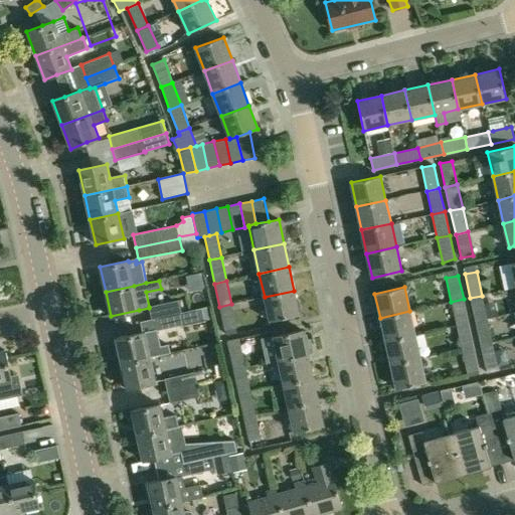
[(294,291),(265,297),(270,321),(299,315),(294,291)]
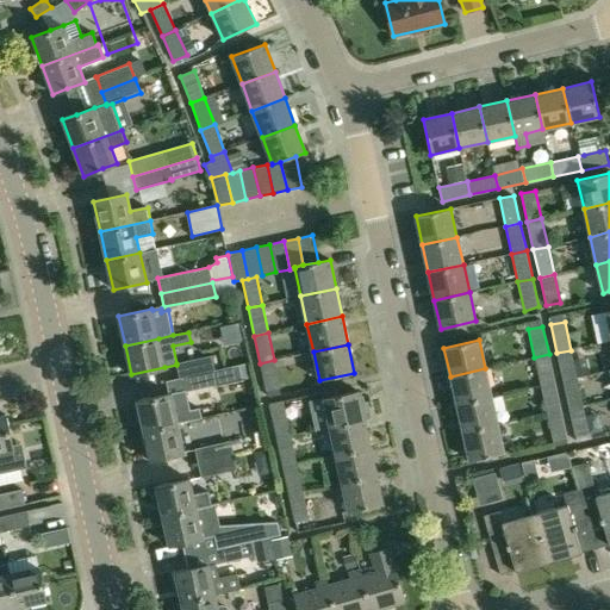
[(571,350),(556,353),(562,381),(577,378),(571,350)]
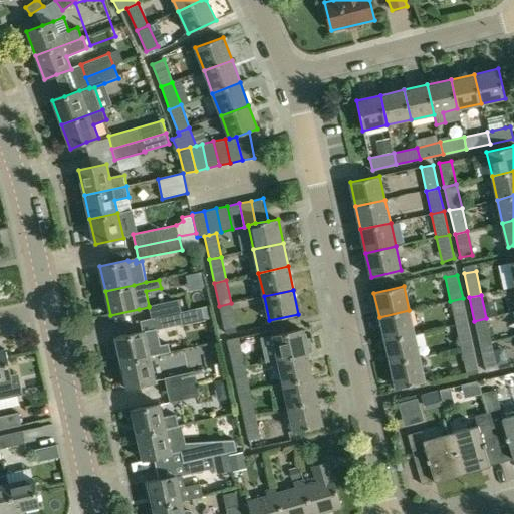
[(463,298),(450,301),(455,324),(468,321),(463,298)]
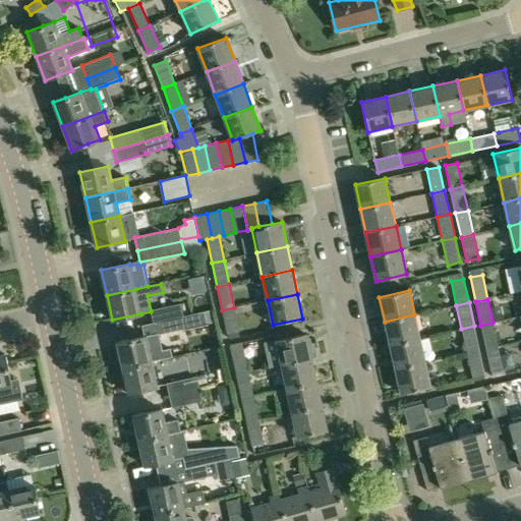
[(181,304),(151,310),(151,311),(154,324),(183,317),(183,316),(181,304)]
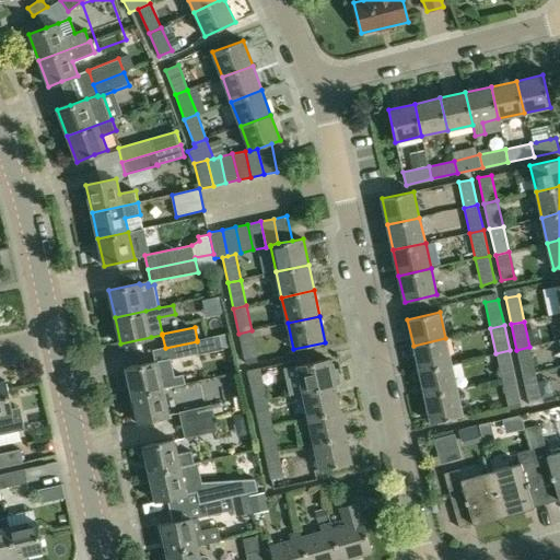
[(252,330),(238,334),(244,359),(257,357),(252,330)]
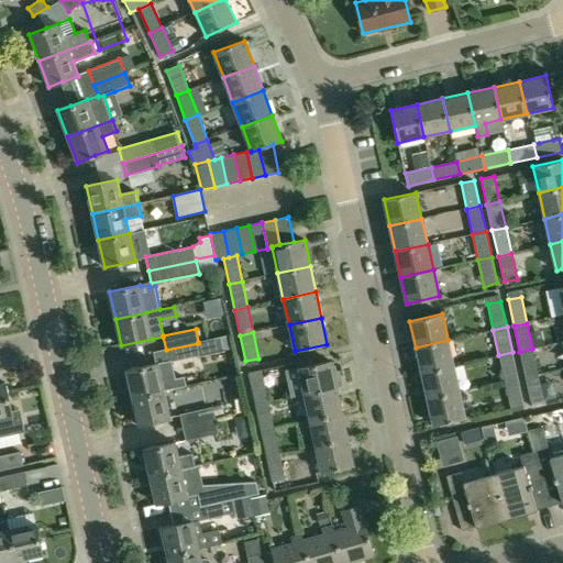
[(448,340),(416,348),(421,373),(454,365),(448,340)]
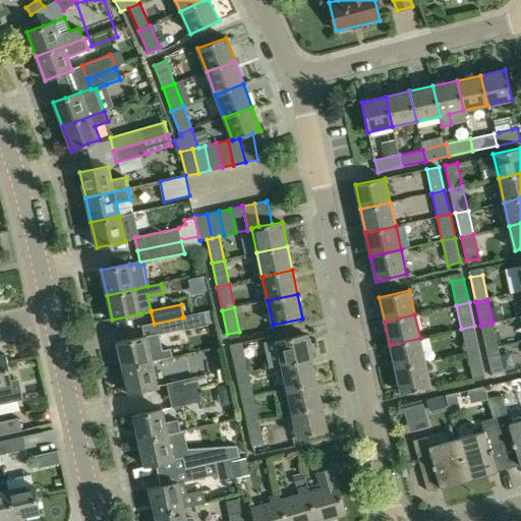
[(183,317),(154,324),(156,334),(156,335),(160,334),(185,329),(185,328),(183,317)]
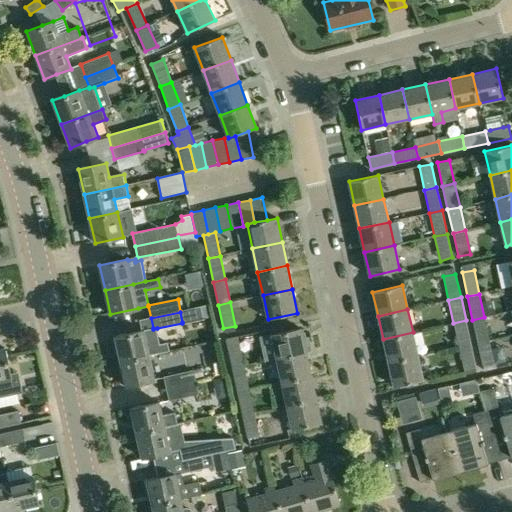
[(484,317),(472,320),(477,343),(489,341),(484,317)]
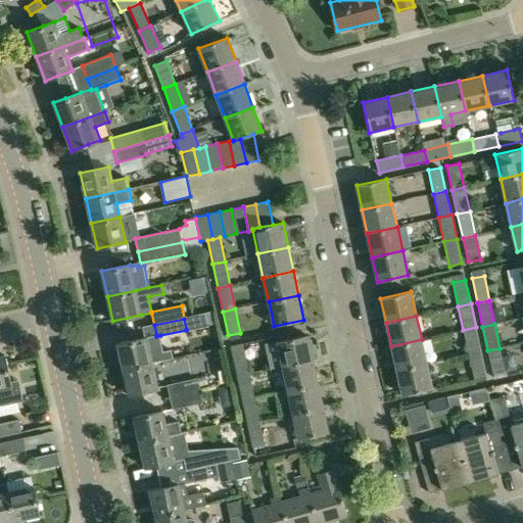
[(476,327),(463,330),(469,354),(481,351),(476,327)]
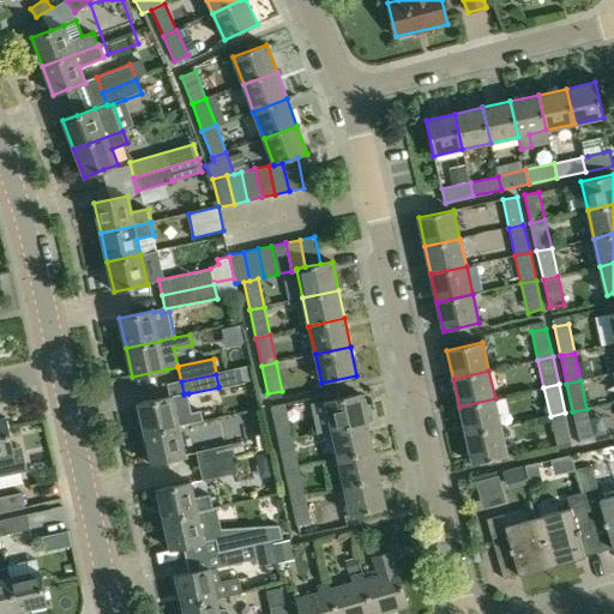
[(136,407),(134,410),(136,420),(139,422),(142,422),(144,431),(144,433),(178,426),(204,421),(202,410),(193,413),(188,393),(184,395),(184,393),(172,396),(138,403),(138,405),(136,407)]
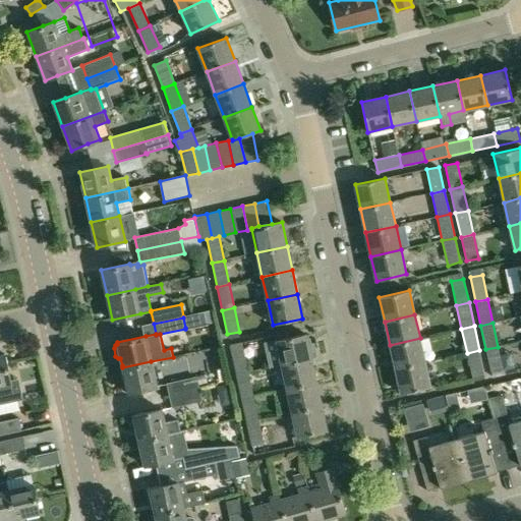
[(306,334),(277,340),(282,364),(311,358),(317,357),(314,344),(308,345),(306,334)]
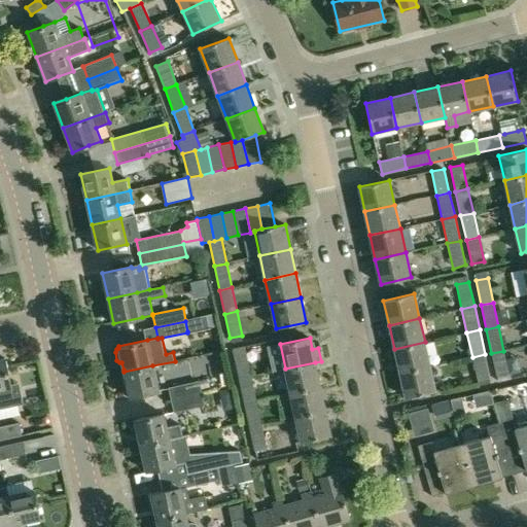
[(425,342),(394,349),(399,373),(430,366),(425,342)]
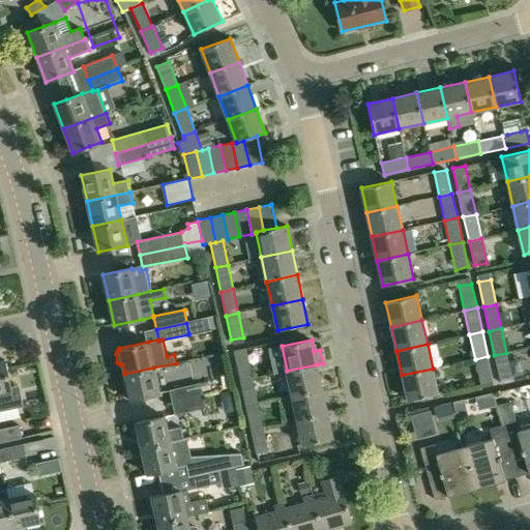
[(246,353),(234,356),(240,380),(252,378),(246,353)]
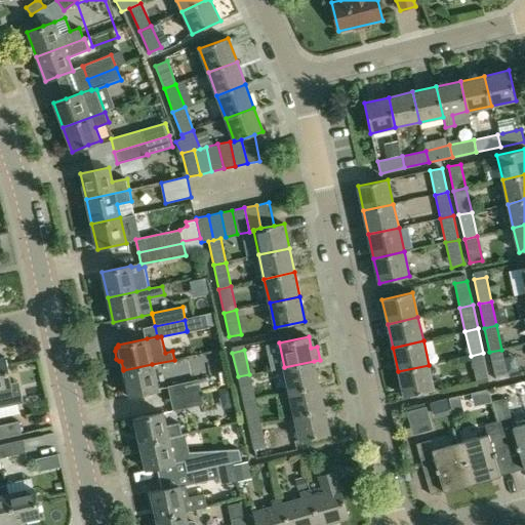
[(501,350),(489,352),(495,375),(507,373),(501,350)]
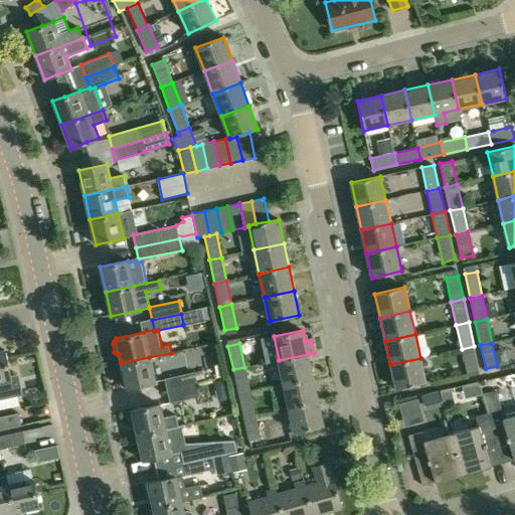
[(474,346),(462,349),(467,373),(480,370),(474,346)]
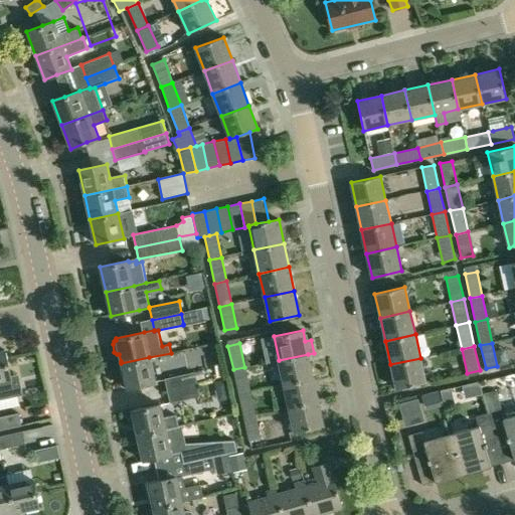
[(5,350),(0,351),(0,397),(20,393),(17,377),(11,378),(5,350)]
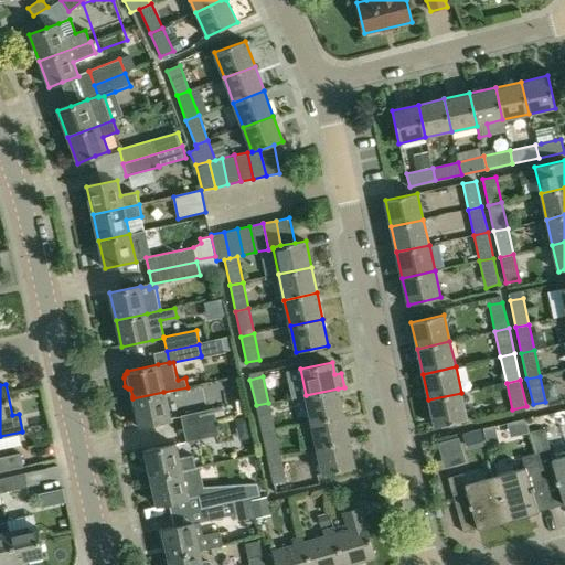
[(338,388),(306,395),(311,422),(343,414),(338,388)]
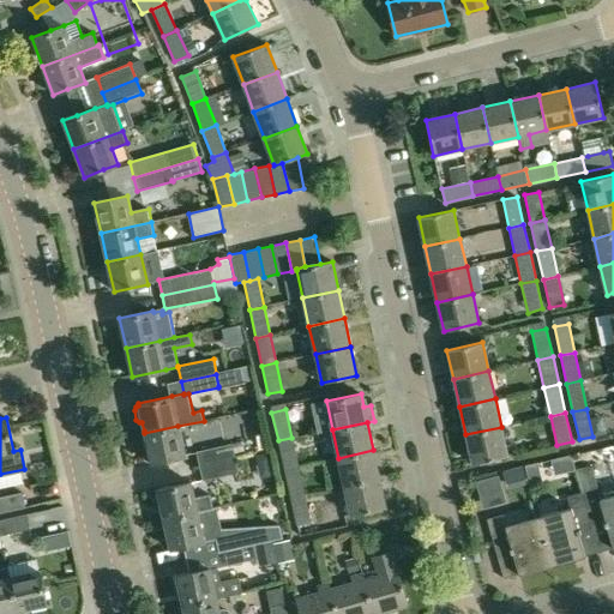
[(144,445),(143,449),(144,458),(148,462),(150,461),(151,463),(185,456),(178,426),(144,433),(145,435),(146,444),(144,445)]
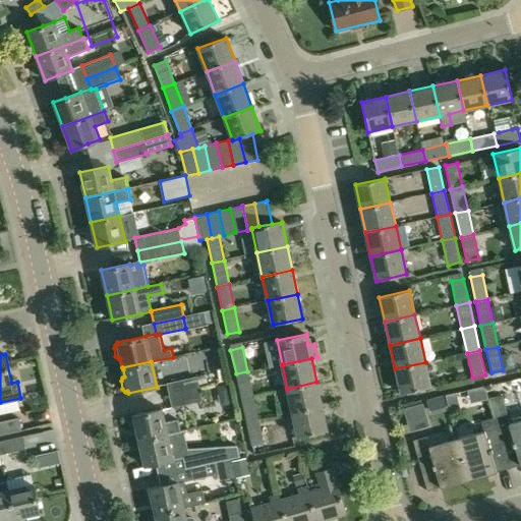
[(425,362),(395,368),(401,393),(430,387),(425,362)]
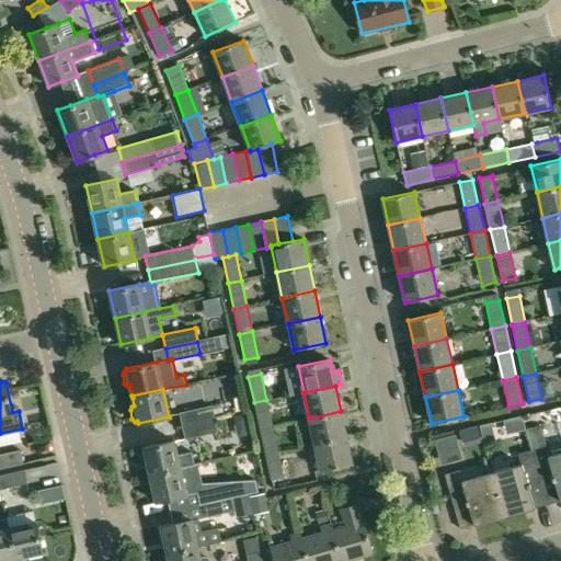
[(266,400),(254,402),(260,428),(273,425),(271,416),(266,400)]
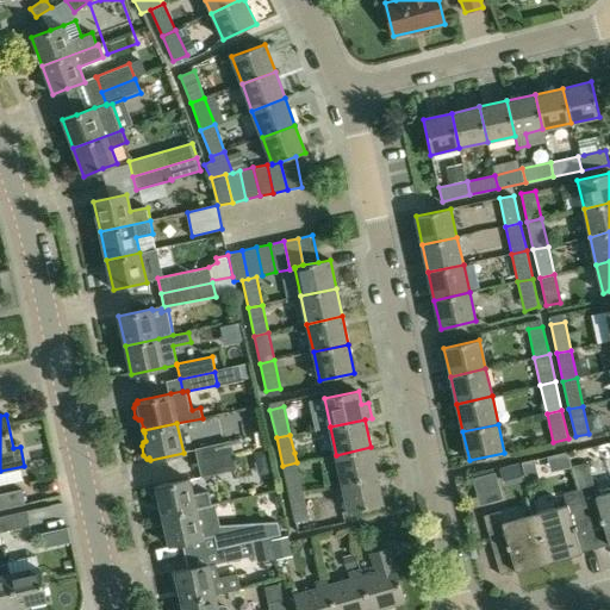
[(230,441),(194,449),(198,465),(234,456),(230,441)]
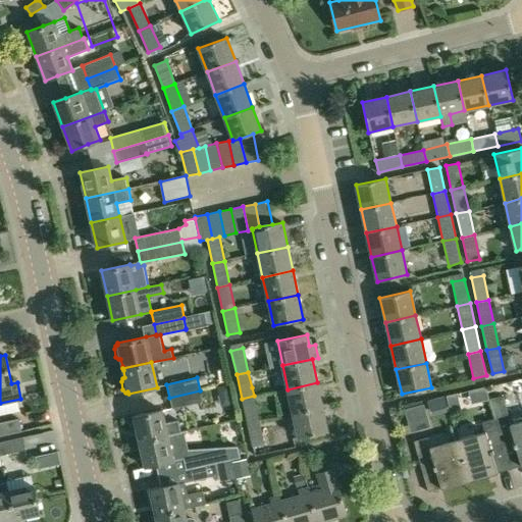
[(317,382),(288,389),(293,413),(322,407),(317,382)]
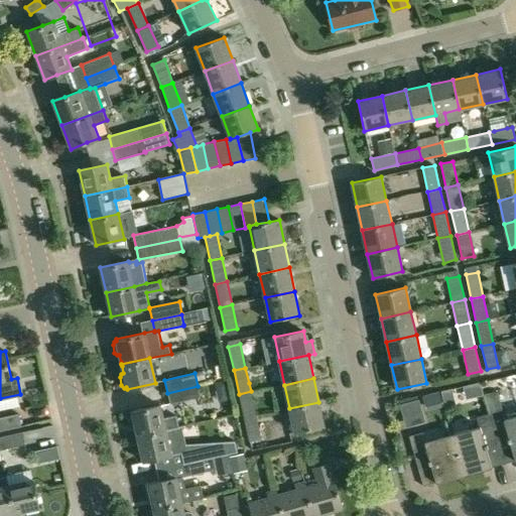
[(198,386),(167,393),(170,404),(201,397),(198,386)]
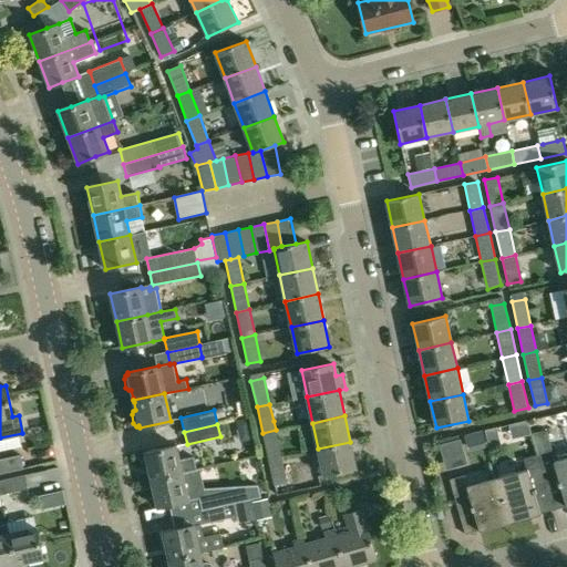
[(485,430),(484,430),(488,445),(512,441),(508,424),(485,430)]
